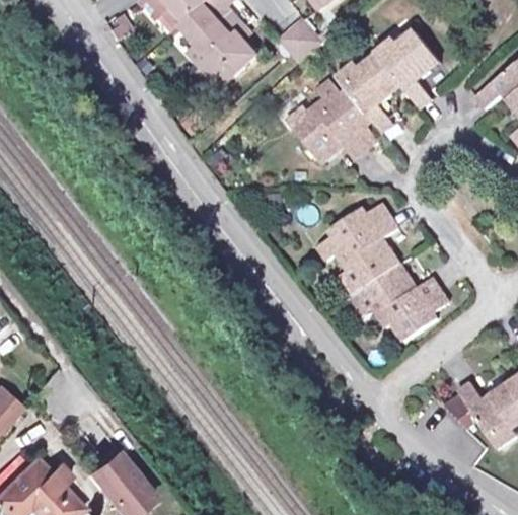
[(142,0),(155,17),(157,15),(169,5),(181,20),(176,24),(206,59),(202,63),(222,87),(256,59),(235,33),(242,27),(231,13),(222,19),(217,12),(231,0),(142,0)]
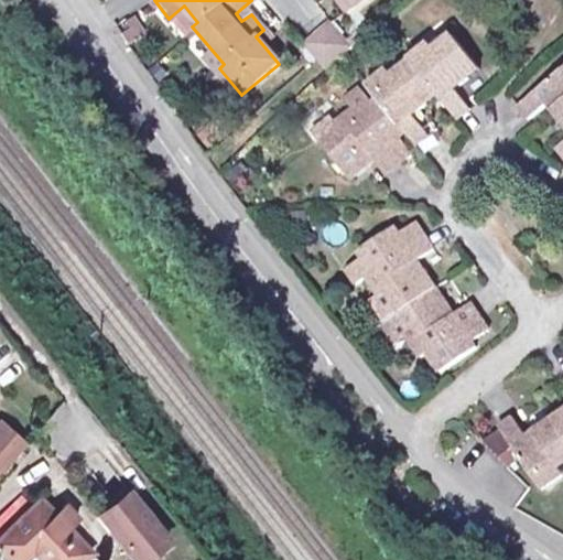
[(338,0),(348,11),(364,0),(338,0)]
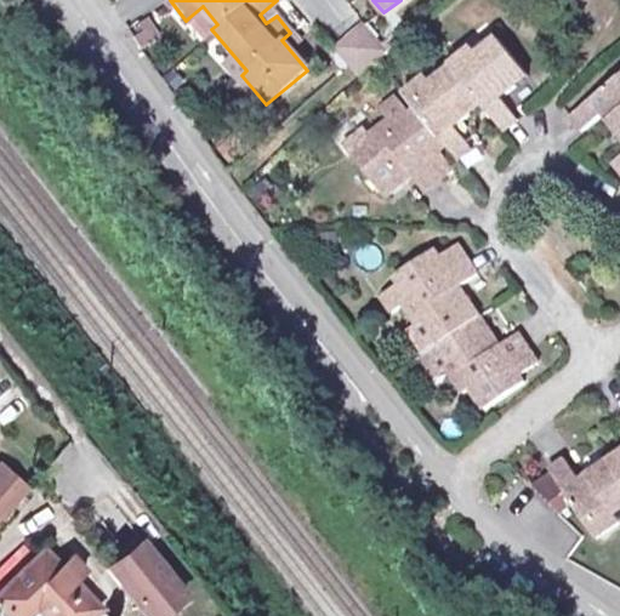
[(203,6),(188,18),(203,36),(211,29),(217,24),(203,6)]
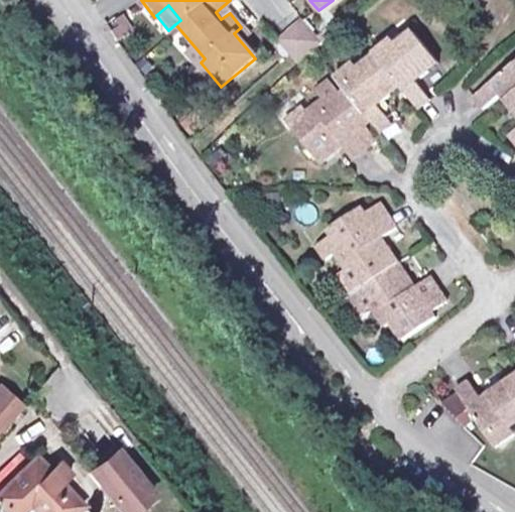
[(300,64),(322,44),(303,22),(279,40),(300,64)]
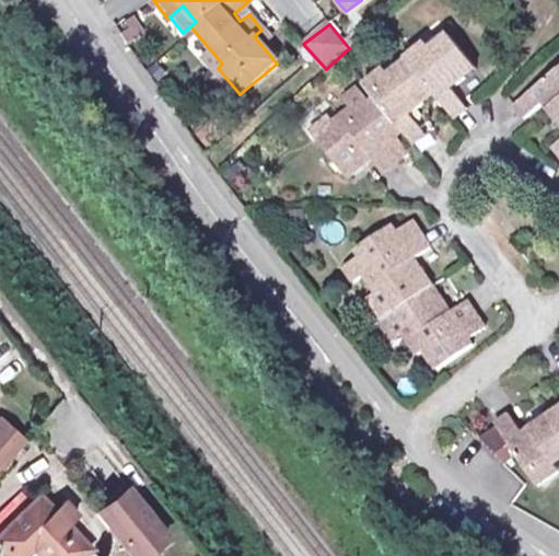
[(342,122),(338,116),(332,120),(340,131),(325,145),(349,174),(371,154),(385,170),(409,152),(393,130),(404,122),(416,140),(429,131),(416,111),(435,93),(457,116),(474,103),(462,88),(477,74),(450,41),(434,55),(427,43),(410,56),(414,62),(398,74),(380,91),(370,100),(342,122)]
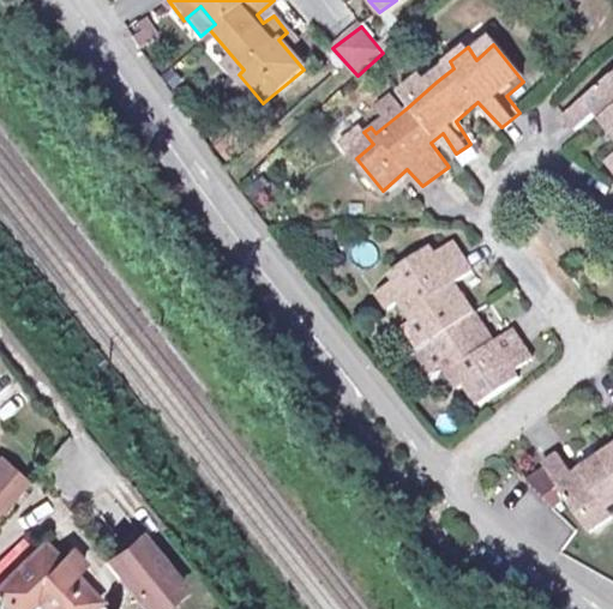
[(406,88),(416,100),(437,82),(425,70),(406,88)]
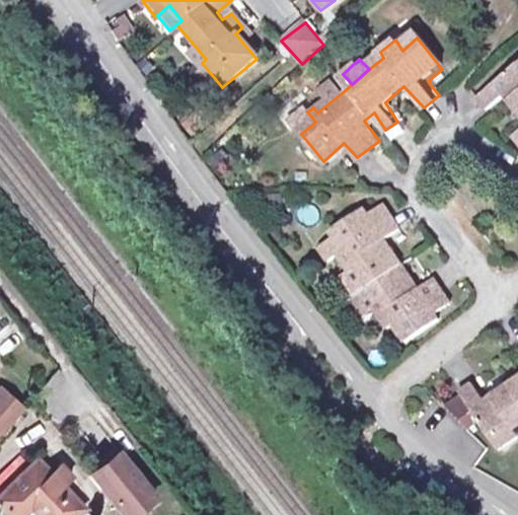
[(517,69),(486,97),(493,108),(510,94),(517,104),(517,137),(517,69)]
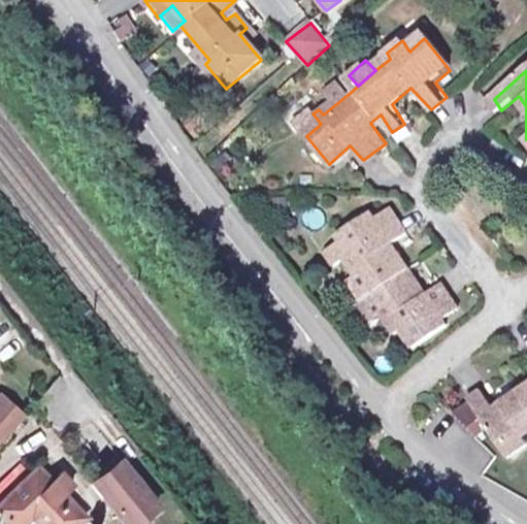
[(331,98),(319,109),(323,115),(349,94),(337,84),(327,92),(331,98)]
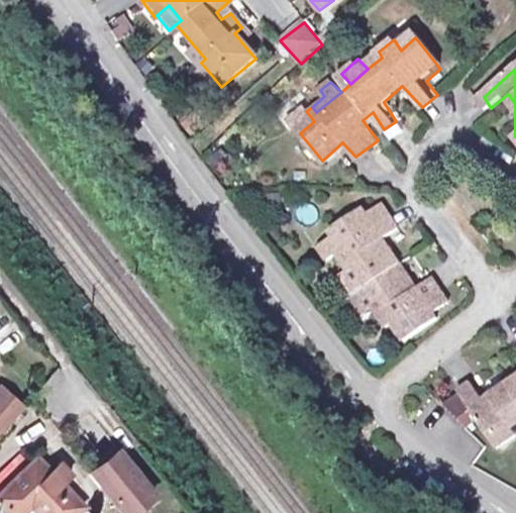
[(344,272),(358,290),(401,255),(386,235),(399,225),(378,198),(365,209),(358,201),(323,229),(329,236),(319,244),(329,258),(337,250),(350,268),(344,272)]
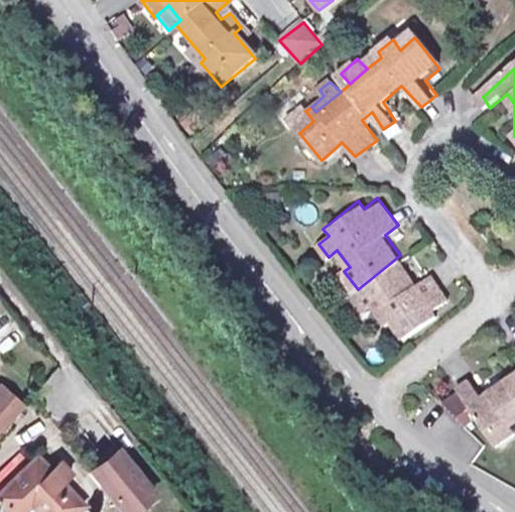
[(358,289),(356,290),(369,307),(377,301),(391,320),(397,315),(409,333),(441,307),(435,300),(448,290),(432,268),(418,278),(400,255),(358,289)]
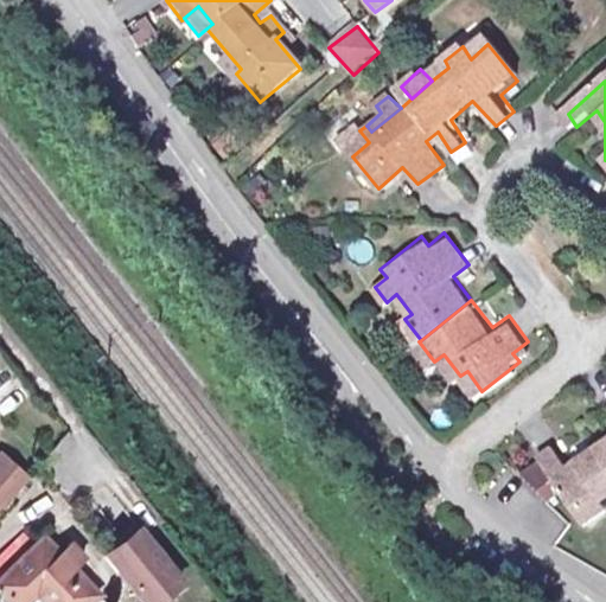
[(605,417),(603,420),(605,423),(605,449),(568,475),(554,456),(538,466),(542,471),(522,485),(548,510),(562,500),(581,529),(604,513),(598,505),(605,499),(605,417)]
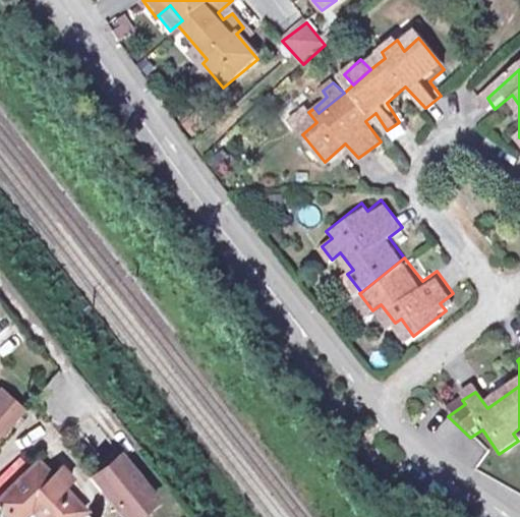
[(0,438),(20,415),(0,398),(0,438)]
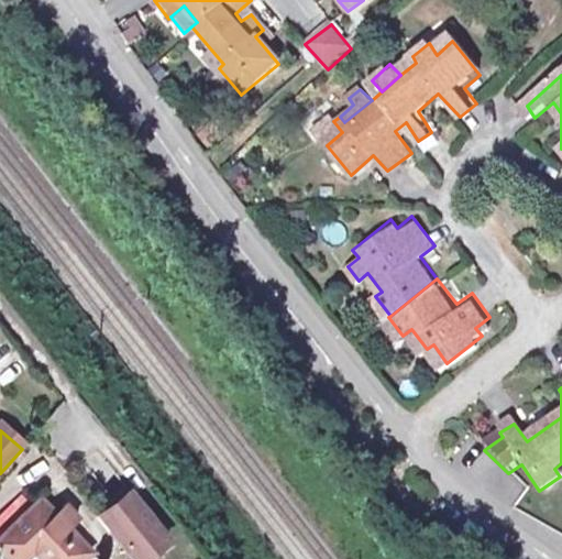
[(134,558),(144,558),(168,540),(124,486),(96,512),(134,558)]
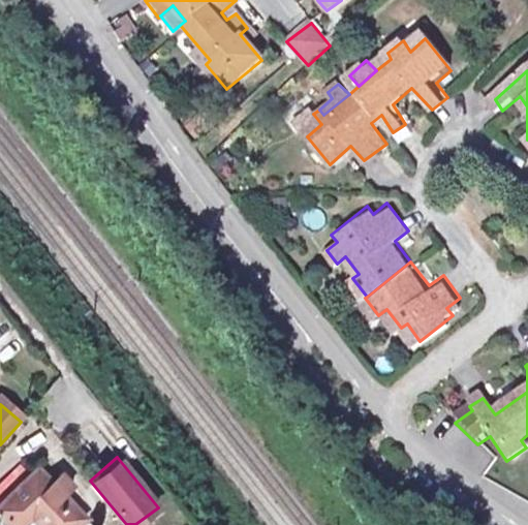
[(32,524),(34,524),(35,524),(80,524),(65,507),(74,500),(61,485),(52,493),(41,481),(0,515),(0,521),(3,524),(32,524)]
